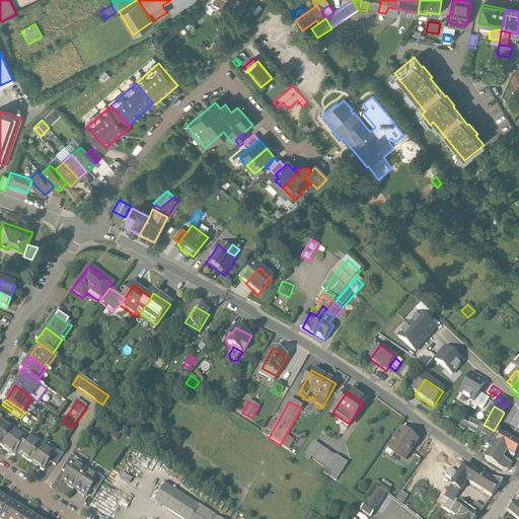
[(0,446),(1,447),(13,430),(0,422),(0,421),(0,446)]
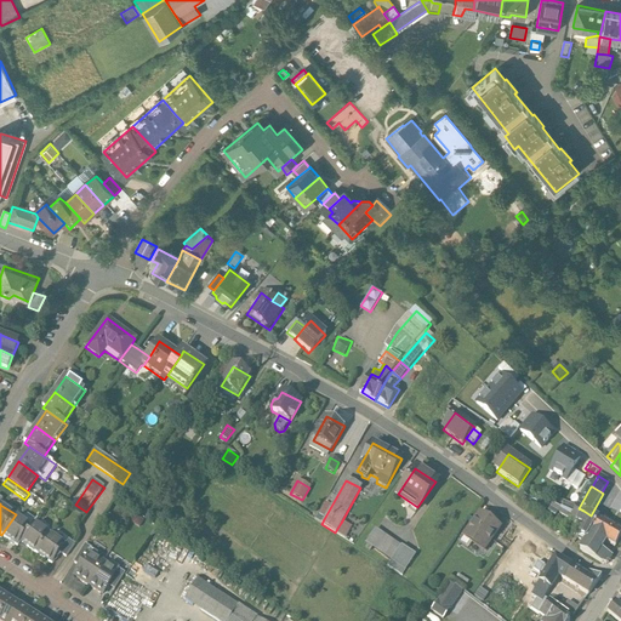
[(571,520),(577,510),(564,503),(560,512),(558,514),(571,520)]
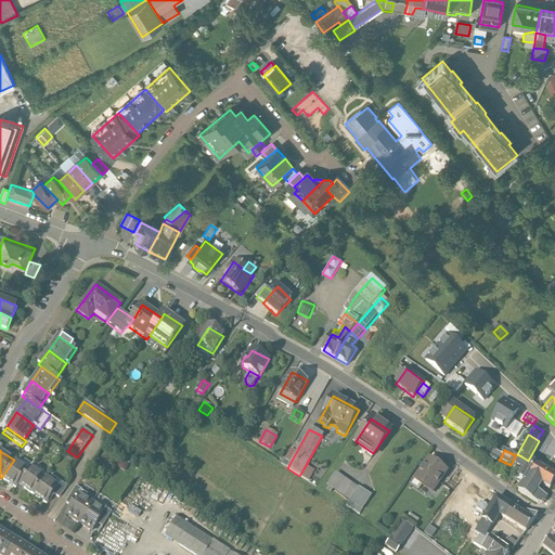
[(499,460),(501,457),(493,453),(490,459),(498,463),(499,460)]
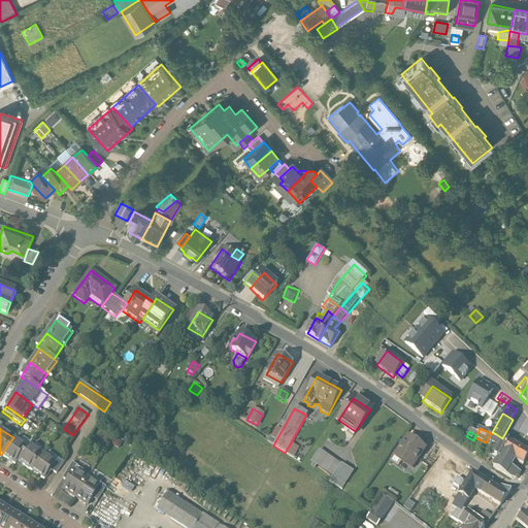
[(498,459),(508,441),(502,438),(496,434),(492,432),(491,433),(486,442),(485,444),(495,450),(492,455),(498,459)]
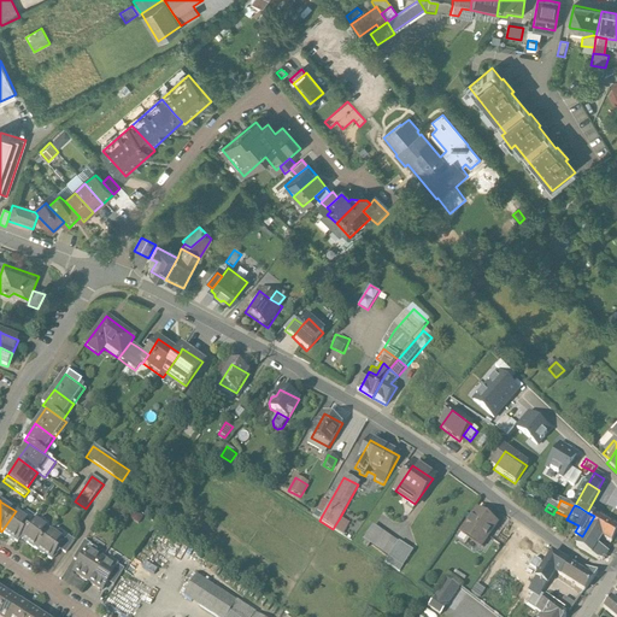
[(31,523),(16,511),(1,532),(17,542),(21,539),(31,523)]
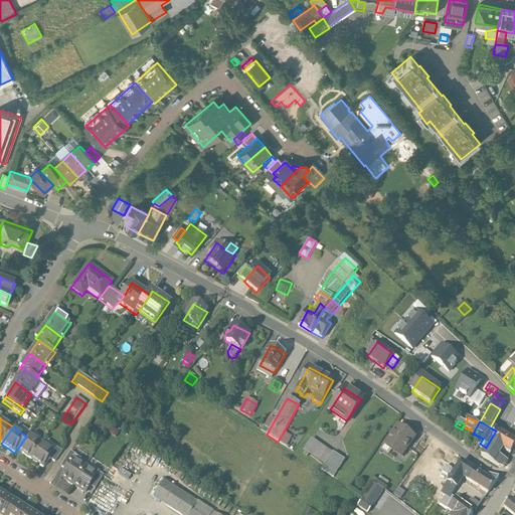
[(397,427),(383,447),(400,458),(413,439),(397,427)]
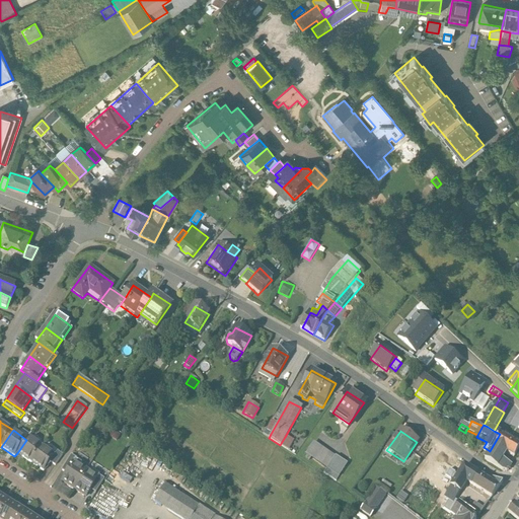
[(508,470),(511,465),(503,460),(507,454),(514,458),(518,448),(518,444),(500,434),(490,451),(485,460),(503,470),(508,470)]
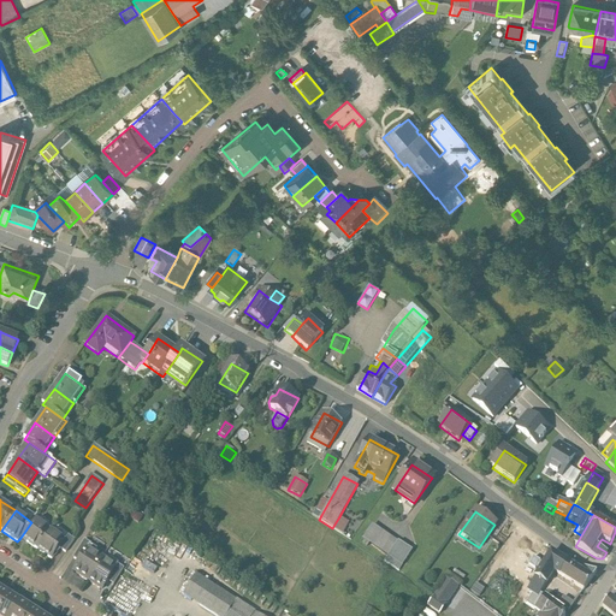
[(21,538),(36,549),(51,529),(35,517),(31,522),(21,538)]
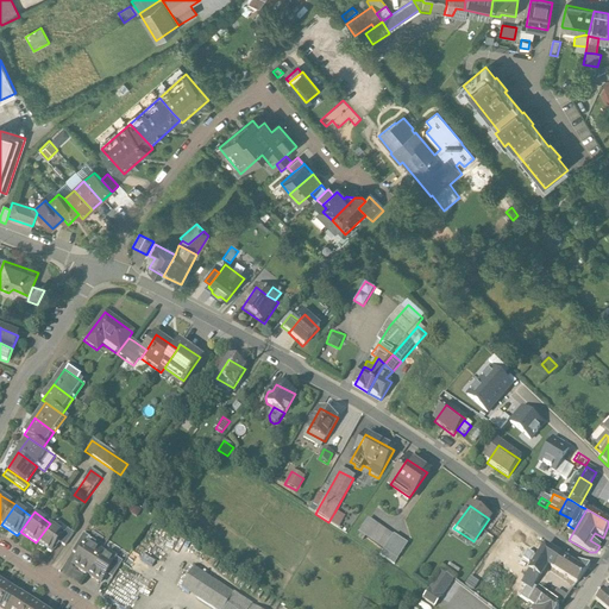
[(344,518),(334,513),(328,522),(338,529),(344,518)]
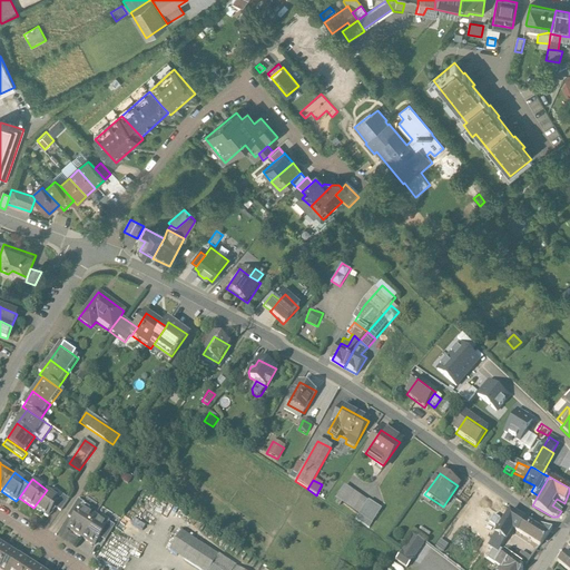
[(381,511),(346,488),(337,502),(359,516),(356,520),(370,529),(381,511)]
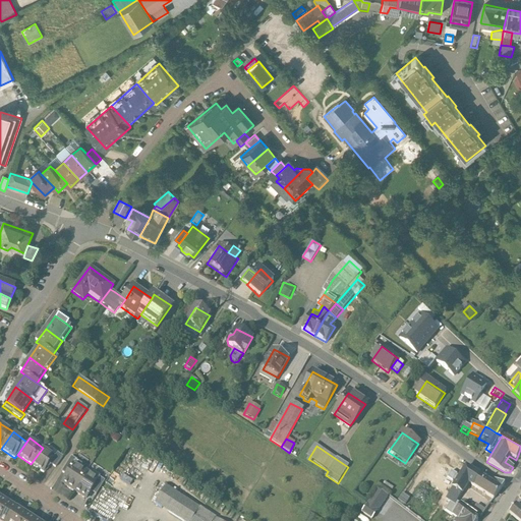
[(31,464),(44,473),(50,464),(56,457),(43,448),(31,464)]
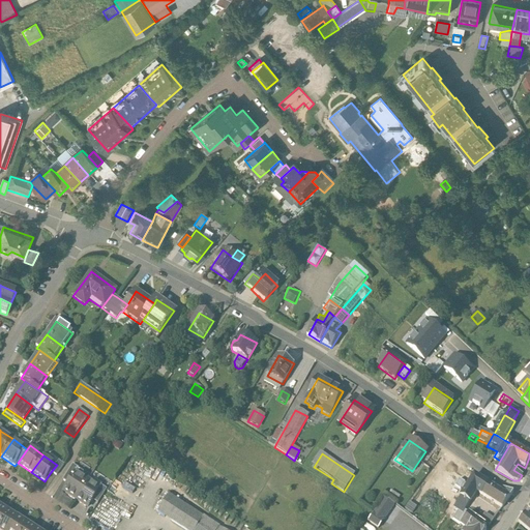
[(58,462),(57,465),(51,472),(56,476),(64,466),(58,462)]
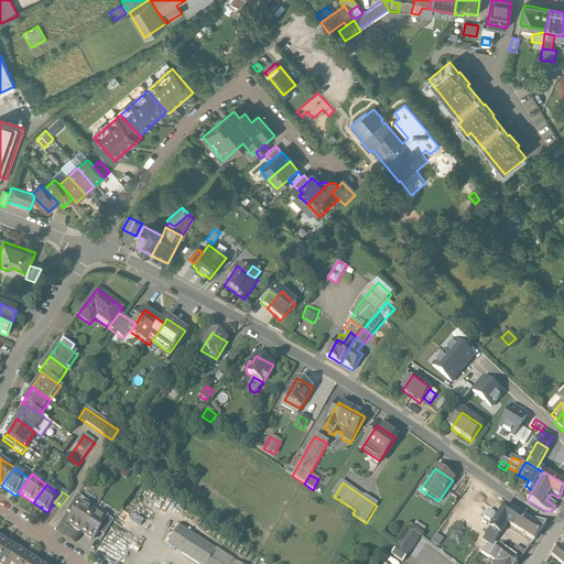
[(83,499),(77,496),(66,511),(73,516),(82,500),(83,499)]
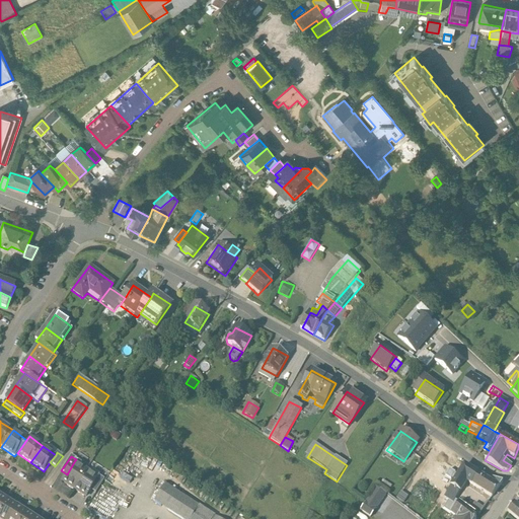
[(62,482),(74,490),(87,468),(75,460),(67,474),(62,482)]
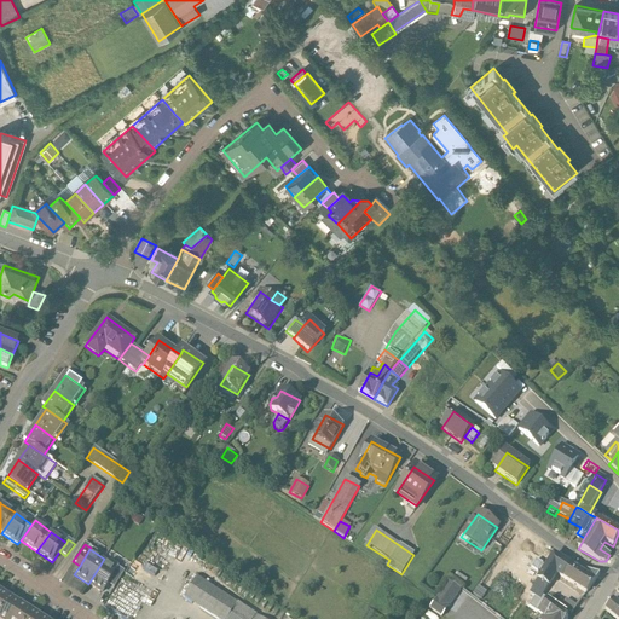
[(585,595),(599,576),(577,566),(574,567),(553,554),(536,580),(538,582),(549,588),(556,576),(585,595)]
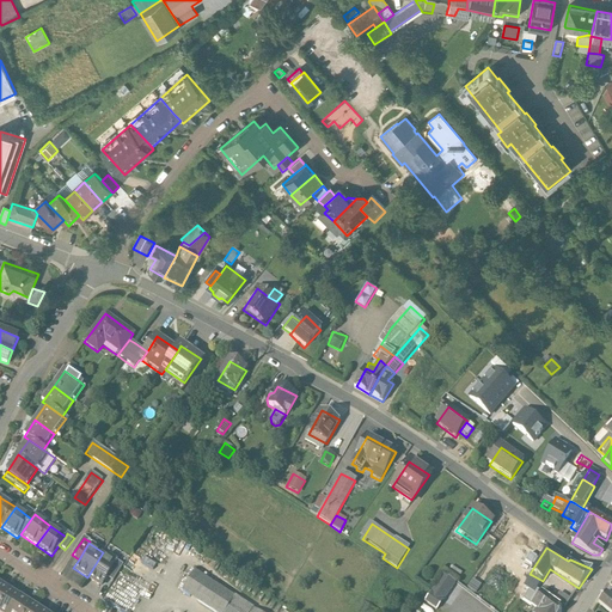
[(117,561),(103,552),(87,577),(101,586),(106,579),(117,561)]
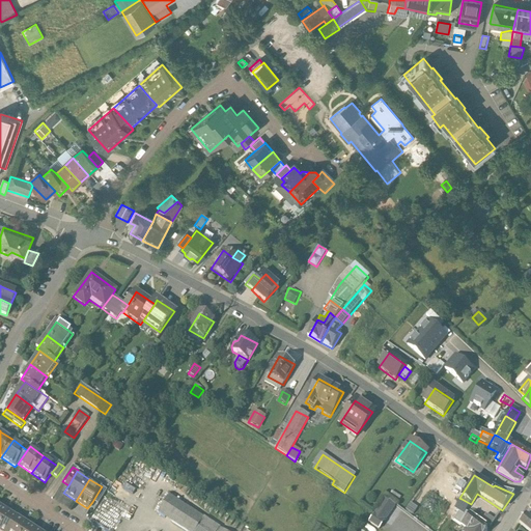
[(107,490),(102,486),(92,502),(96,505),(107,490)]
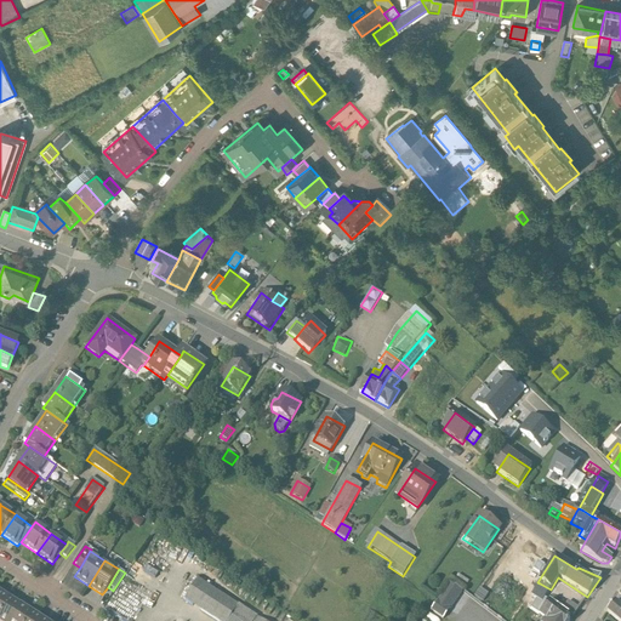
[(272,620),(200,576),(184,600),(216,620),(272,620)]
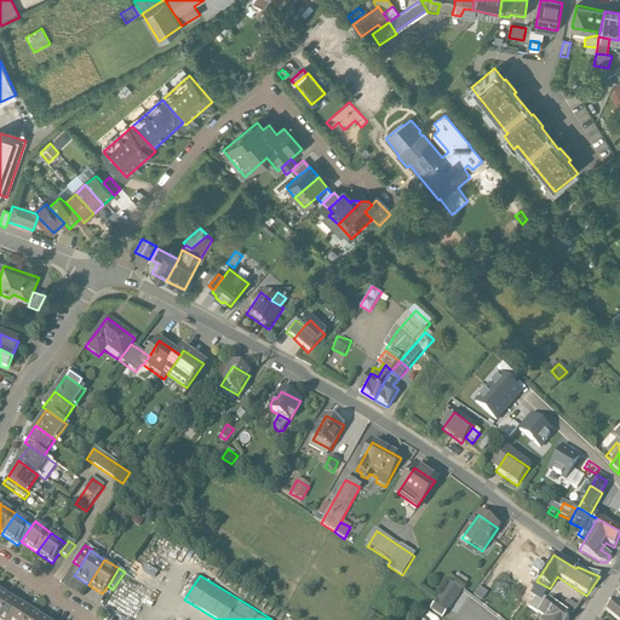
[(469,583),(458,577),(454,583),(465,589),(469,583)]
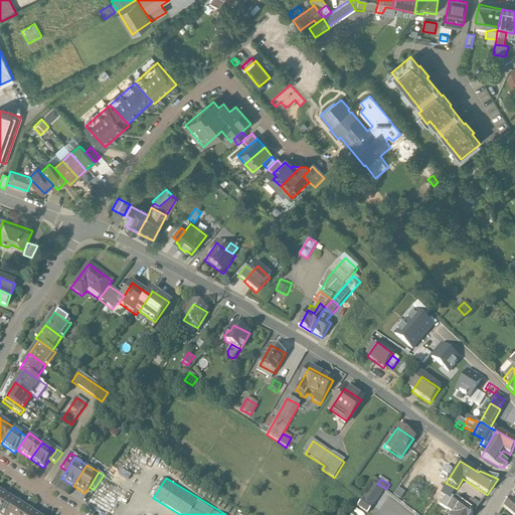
[(439,505),(448,511),(456,500),(452,498),(457,489),(448,484),(439,497),(443,500),(439,505)]
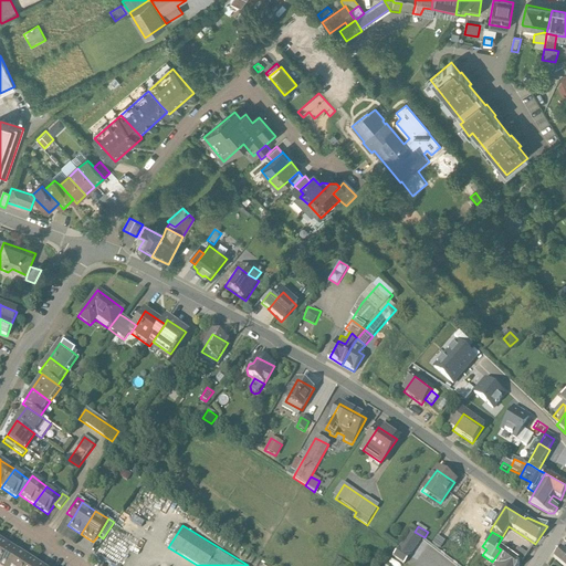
[(427,545),(410,535),(400,549),(410,556),(417,561),(427,545)]
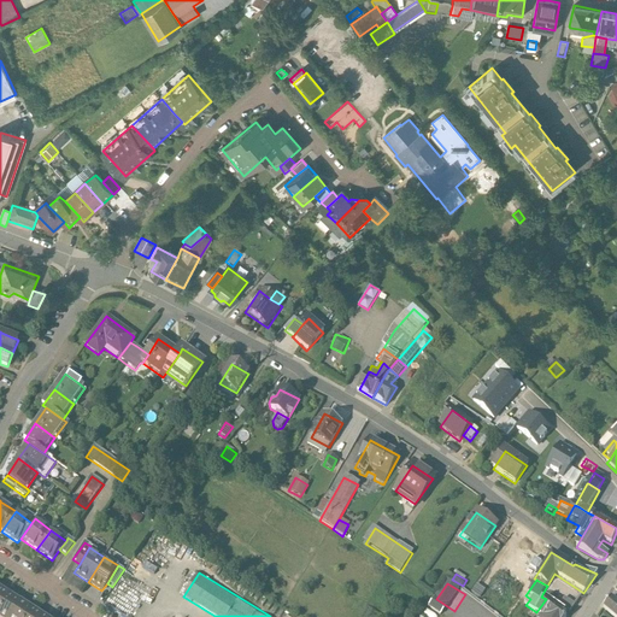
[(0,610),(10,595),(0,588),(0,610)]
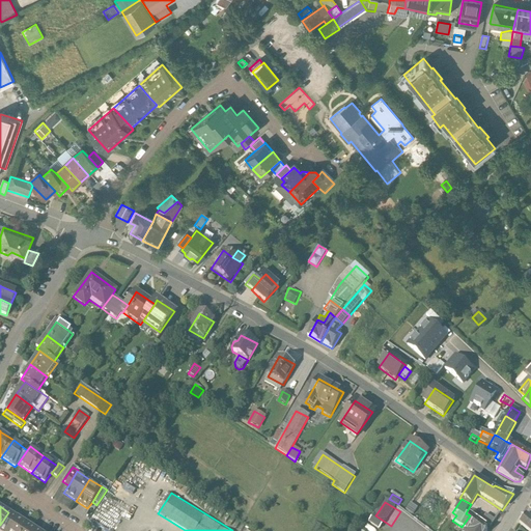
[(9,530),(19,519),(8,512),(0,525),(0,530),(9,530)]
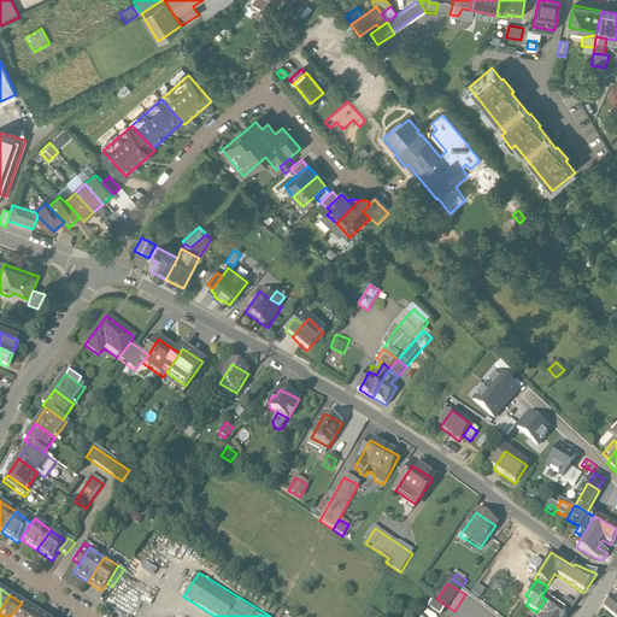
[(440,616),(447,606),(436,599),(429,610),(439,616),(440,616)]
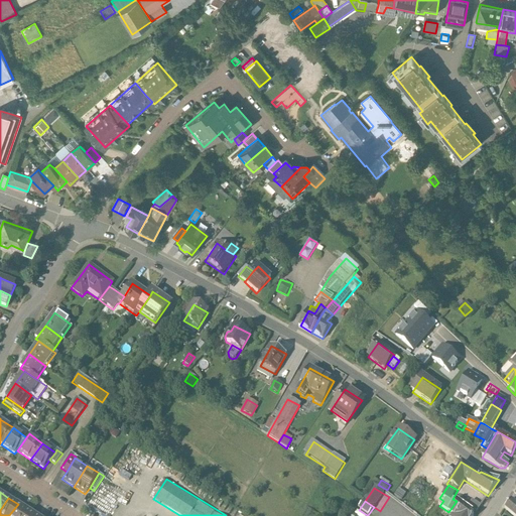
[(472,512),(457,501),(448,512),(453,515),(454,515),(456,515),(458,513),(462,515),(472,515),(470,514),(472,512)]
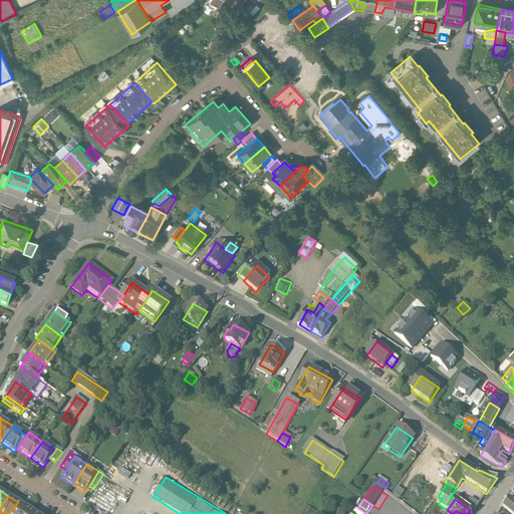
[(478,504),(470,499),(466,505),(474,510),(478,504)]
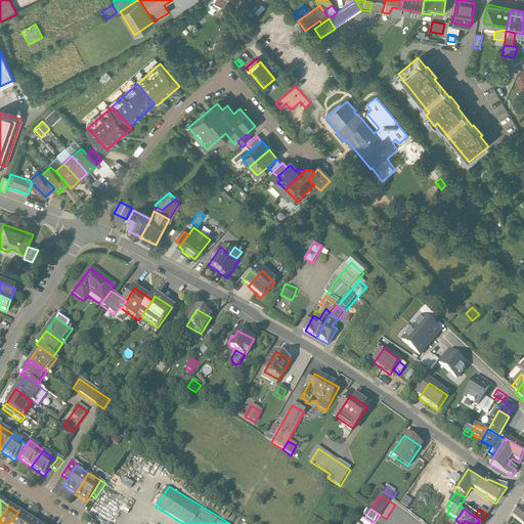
[(523,523),(523,513),(518,509),(512,517),(520,523),(523,523)]
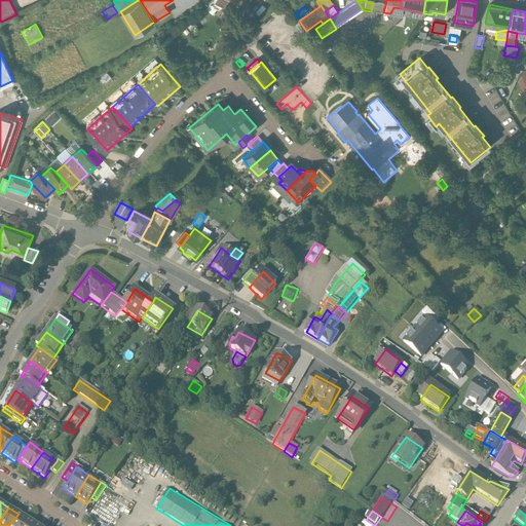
[(23,525),(28,520),(19,514),(9,525),(23,525)]
